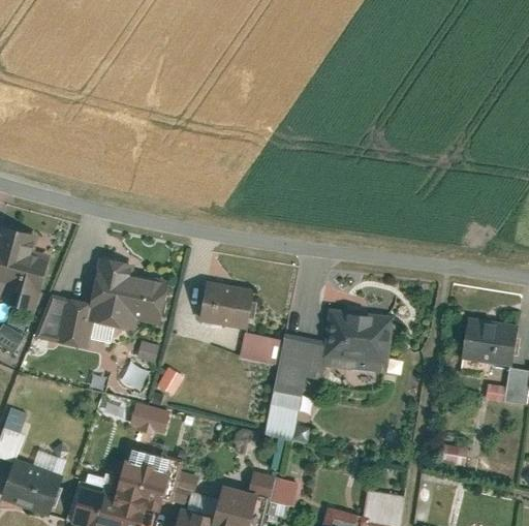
[(0,280),(2,282),(0,288),(0,306),(33,316),(52,258),(36,253),(41,239),(0,224),(0,280)]
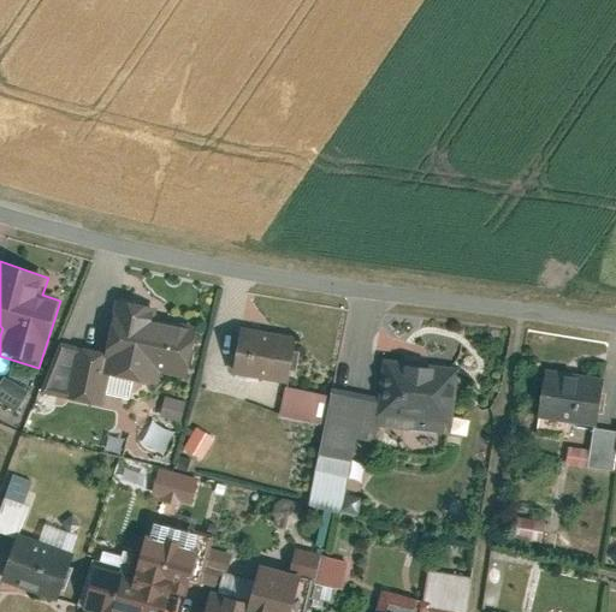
[(185,372),(197,315),(108,296),(99,343),(94,364),(106,368),(132,373),(154,378),(157,366),(185,372)]
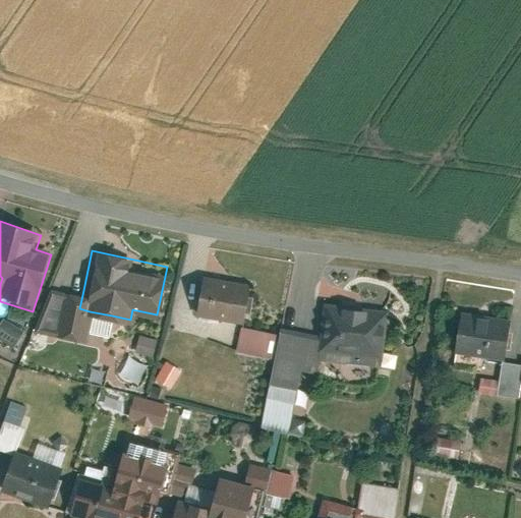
[(250,286),(204,278),(196,318),(237,326),(242,327),(250,286)]
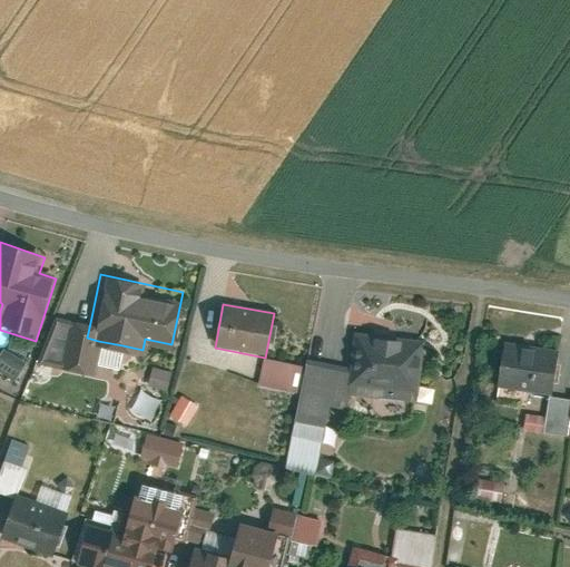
[(91,369),(94,360),(98,341),(87,338),(91,318),(50,308),(38,355),(91,369)]
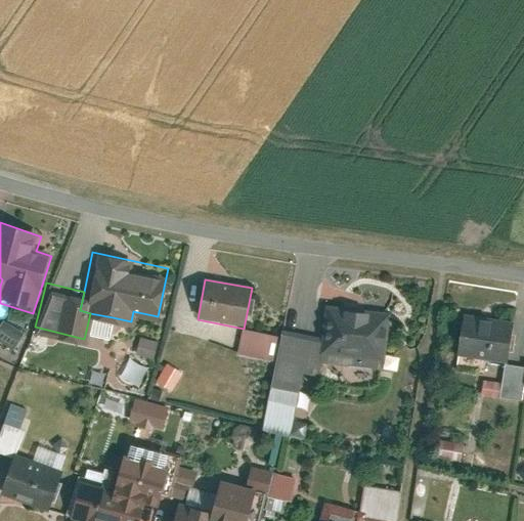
[(321,343),(318,359),(379,371),(389,318),(329,307),(321,343)]
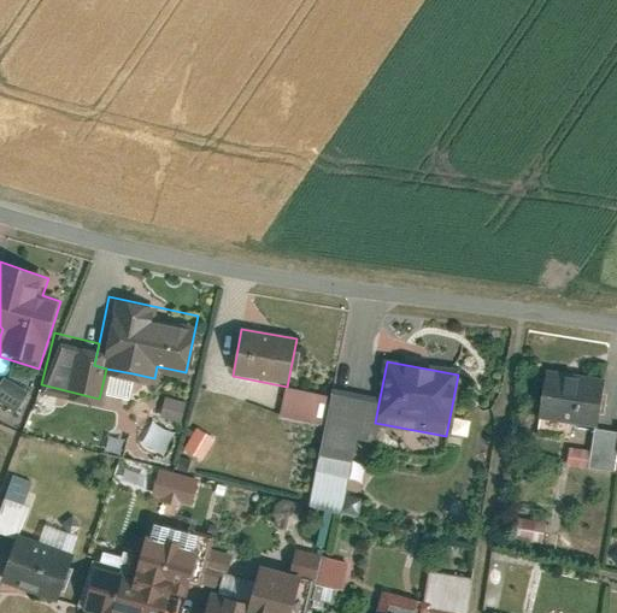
[(101,389),(128,395),(133,373),(106,369),(101,389)]
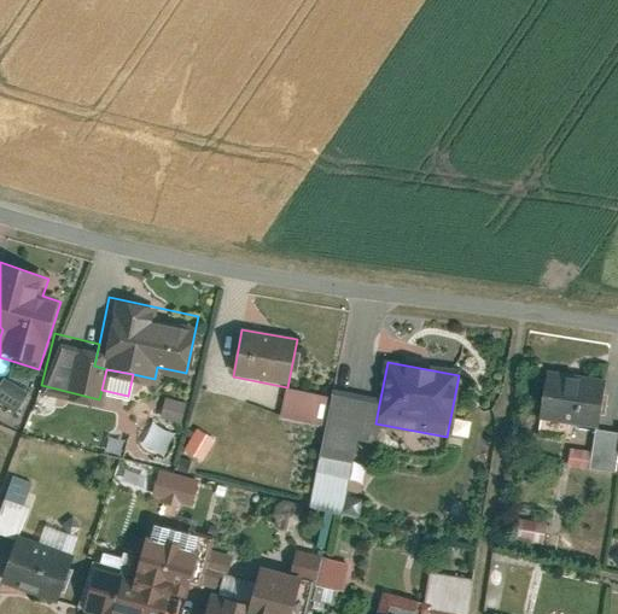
[(607,382),(548,372),(540,417),(594,428),(599,430),(607,382)]
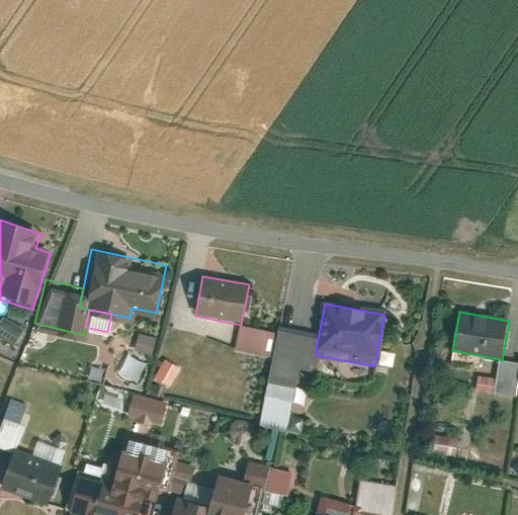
[(241,325),(236,324),(232,349),(272,357),(277,332),(241,325)]
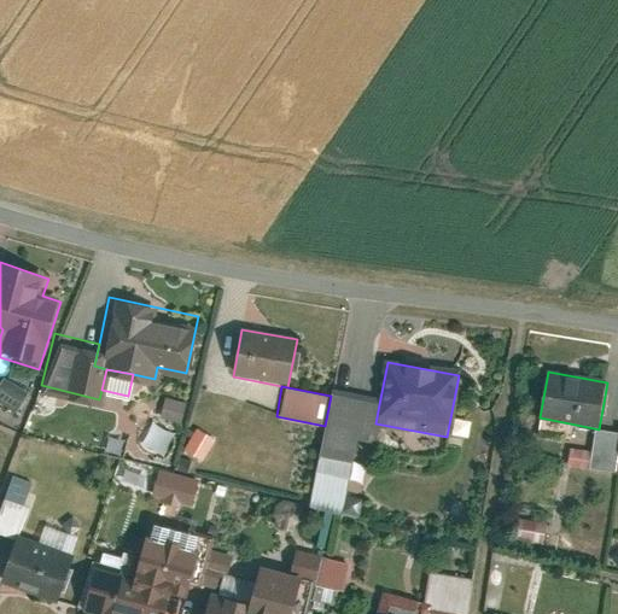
[(172,393),(167,413),(187,417),(192,398),(172,393)]
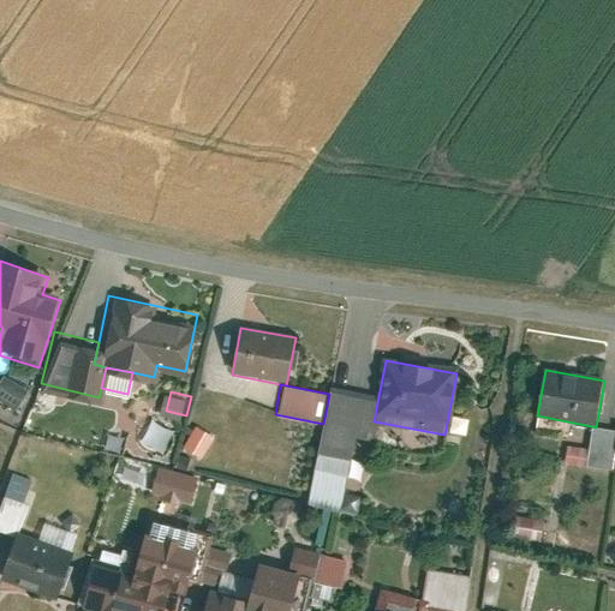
[(377,402),(329,394),(323,424),(308,505),(339,511),(353,436),(371,438),(374,421),(377,402)]
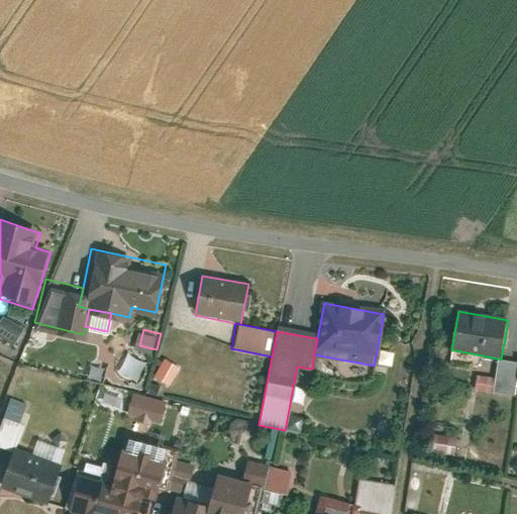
[(158,373),(174,383),(186,364),(169,353),(158,373)]
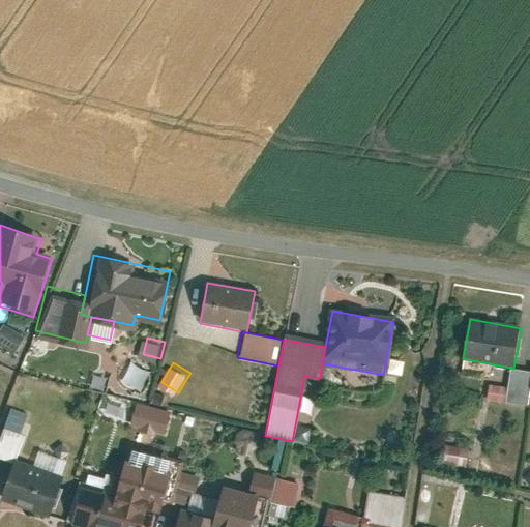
[(529,371),(513,369),(509,368),(503,400),(526,404),(529,388),(529,383),(529,371)]
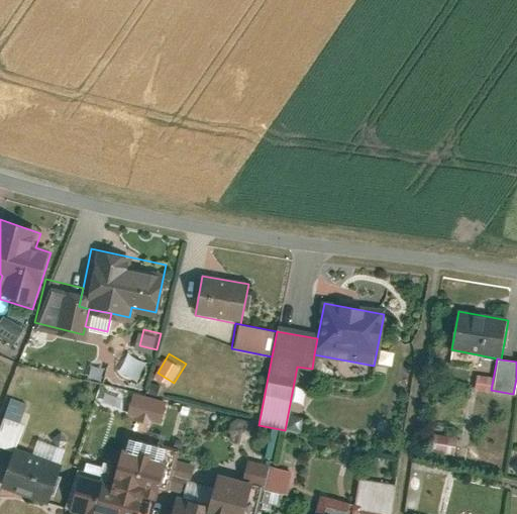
[(139,388),(130,411),(165,423),(174,400),(139,388)]
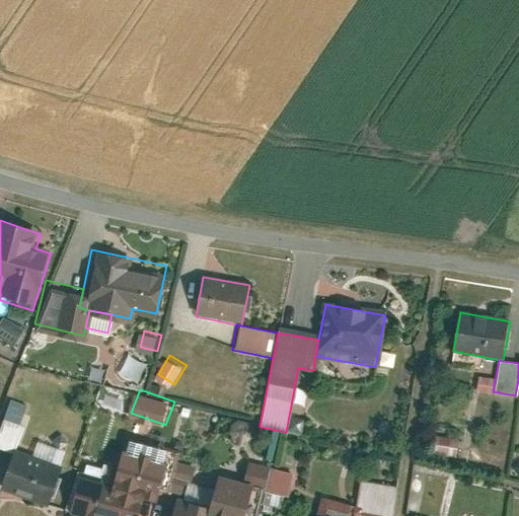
[(73,442),(23,426),(4,485),(54,501),(73,442)]
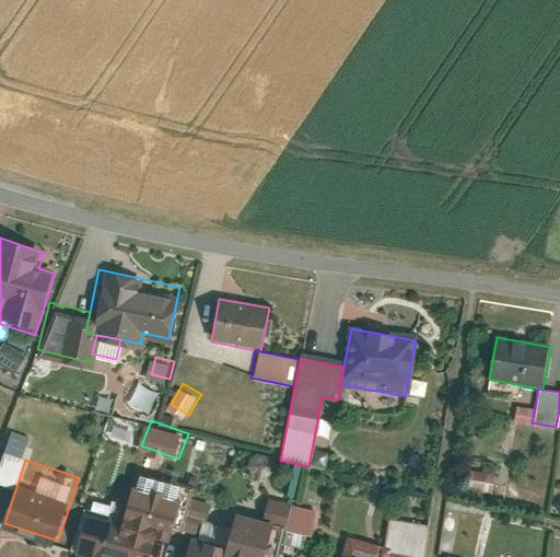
[(77,552),(94,556),(151,556),(162,522),(196,533),(205,502),(188,497),(194,482),(136,464),(121,510),(92,500),(77,552)]
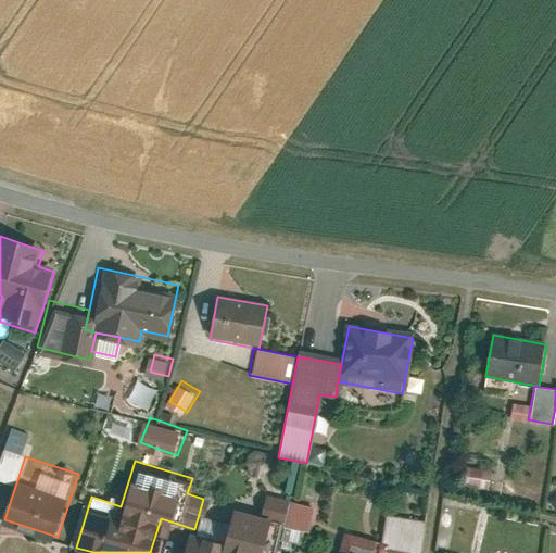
[(224,547),(190,538),(186,552),(261,552),(270,524),(234,513),(224,547)]
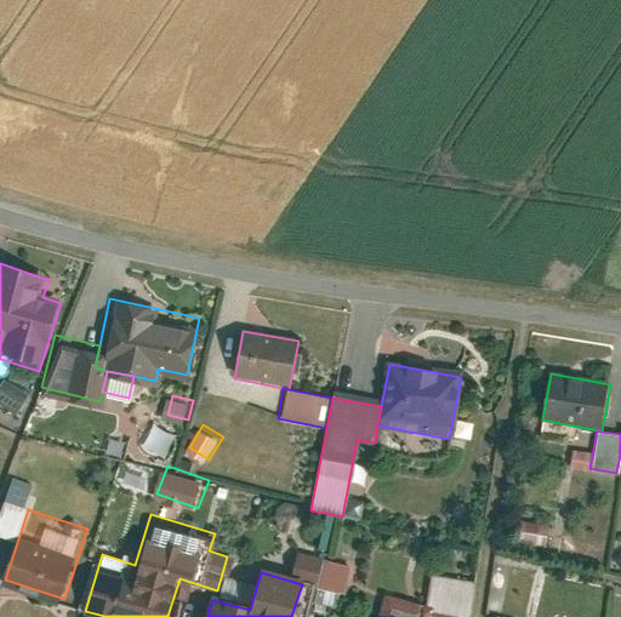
[(432,609),(428,616),(468,616),(474,583),(429,576),(423,606),(432,609)]
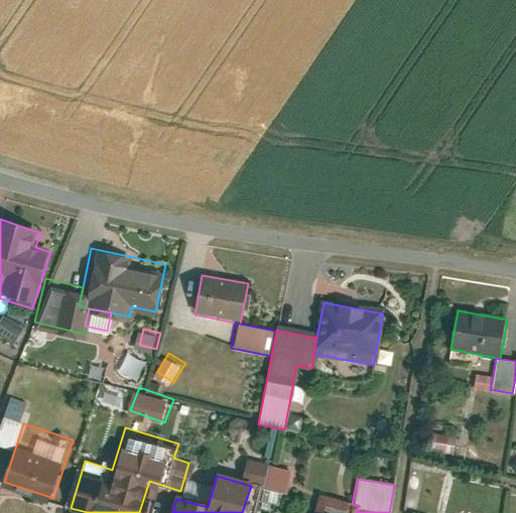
[(352,504),(318,495),(313,512),(356,512),(359,506),(352,504)]
